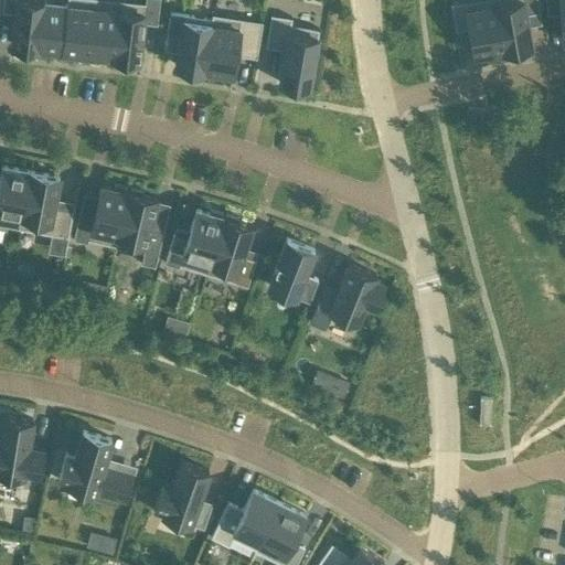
[(11,44),(38,48),(43,1),(44,2),(43,0),(2,0),(1,11),(14,13),(11,44)]
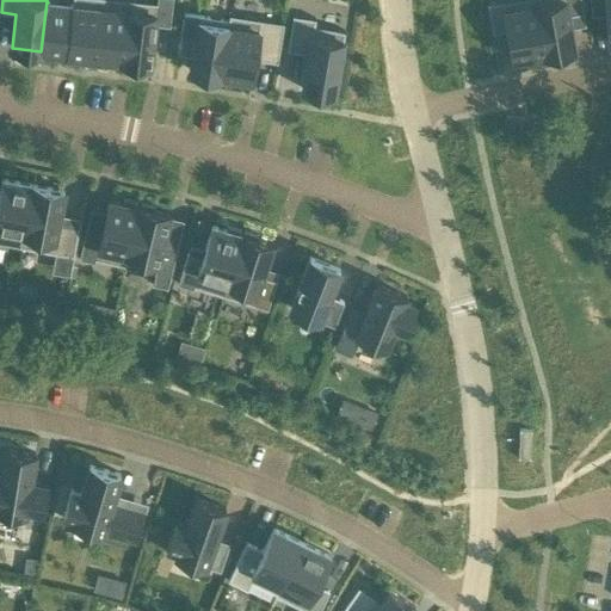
[(67,54),(94,57),(100,0),(72,0),(72,5),(73,5),(67,54)]
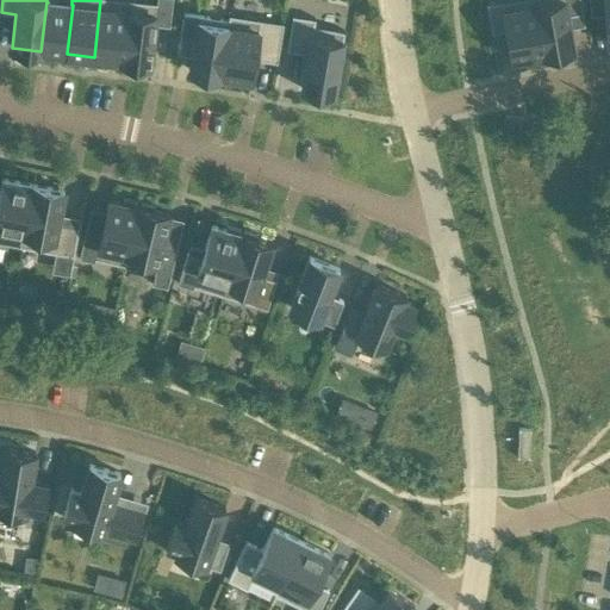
[(122,61),(128,0),(100,0),(94,57),(122,61)]
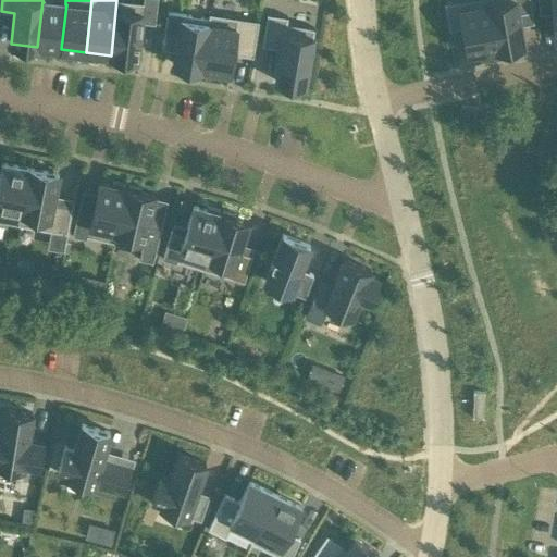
[(143,0),(143,3),(118,0),(116,0),(111,56),(112,56),(111,60),(124,61),(125,57),(136,58),(140,22),(155,24),(157,0),(143,0)]
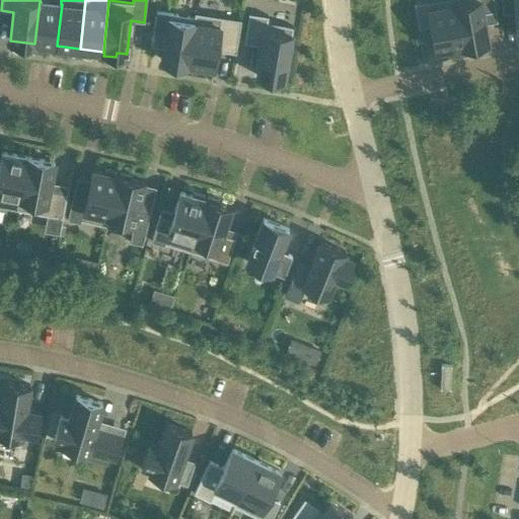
[(436,50),(461,45),(454,4),(452,0),(427,0),(415,2),(419,26),(431,24),(436,50)]
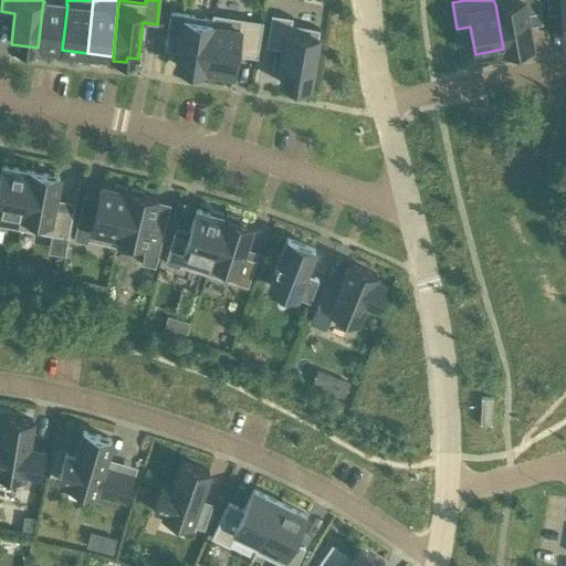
[(515,0),(495,4),(503,49),(503,50),(533,44),(527,18),(542,16),(538,0),(515,0)]
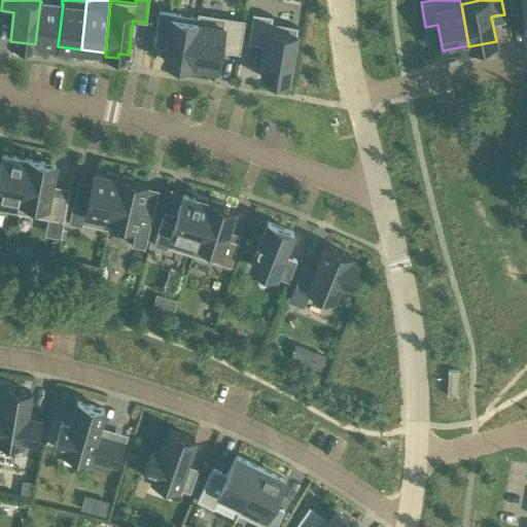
[(40,1),(35,44),(58,46),(63,4),(62,4),(41,2),(40,1)]
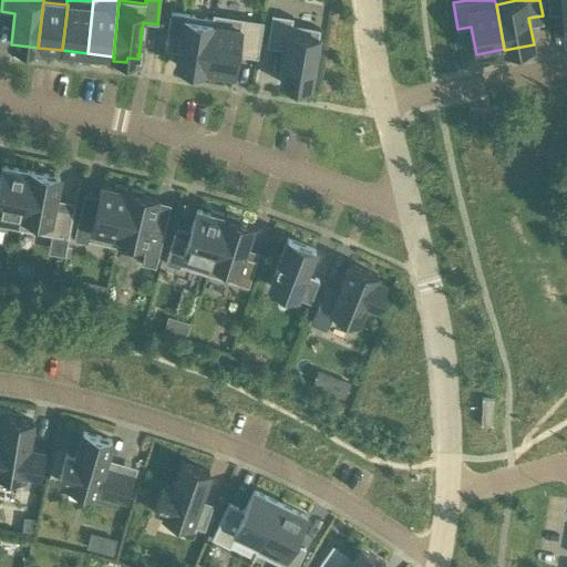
[(213,19),(212,19),(171,12),(164,50),(177,52),(176,64),(204,70),(213,19)]
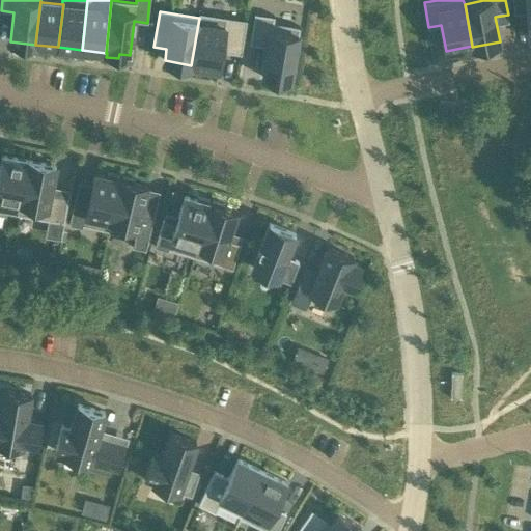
[(191,65),(218,70),(227,17),(199,12),(198,18),(199,18),(191,65)]
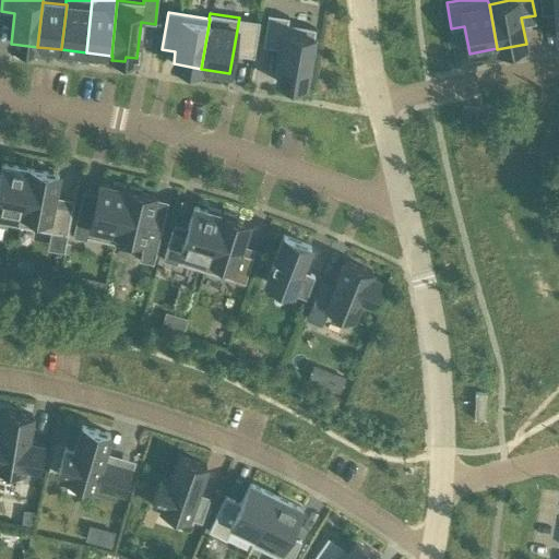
[(282,49),(276,81),(306,85),(314,28),(287,23),(288,16),(268,13),(262,46),(282,49)]
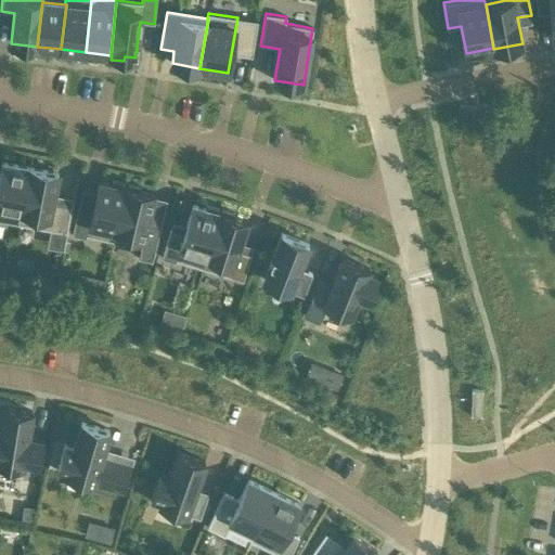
[(0,220),(20,224),(29,167),(2,162),(0,171),(0,220)]
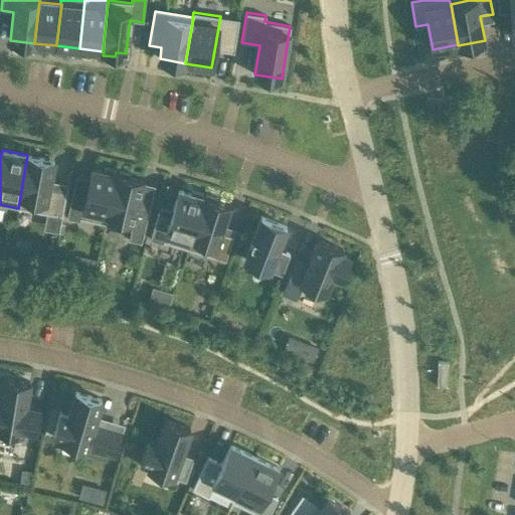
[(53,160),(27,155),(18,208),(61,216),(66,191),(48,188),(53,160)]
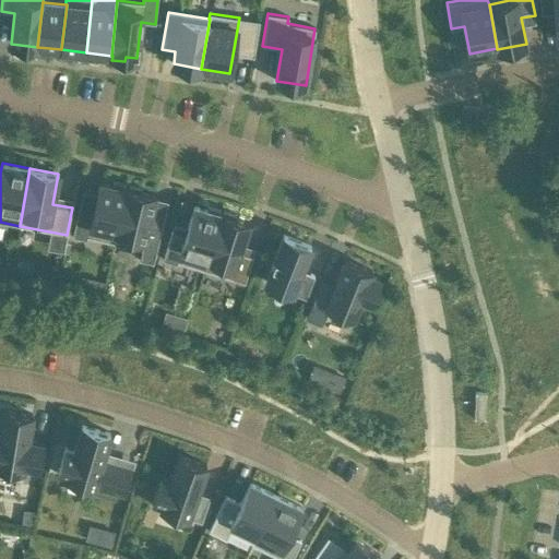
[(87,237),(114,242),(127,189),(125,189),(126,185),(113,181),(111,186),(99,182),(92,212),(79,210),(72,236),(86,239),(87,237)]
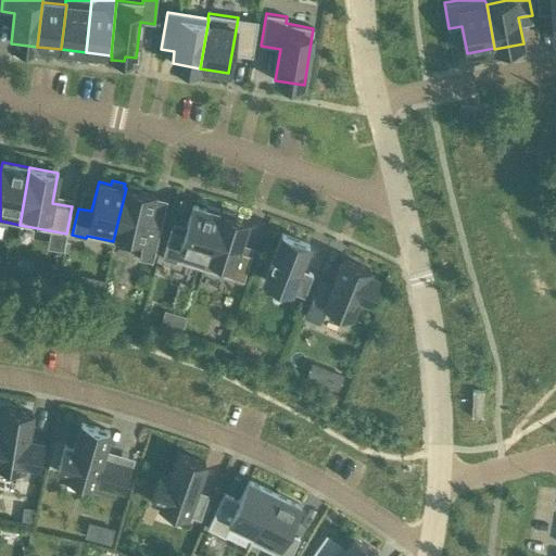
[(126,188),(113,241),(141,248),(139,258),(152,262),(161,227),(147,224),(154,194),(140,191),(141,187),(128,184),(127,188),(126,188)]
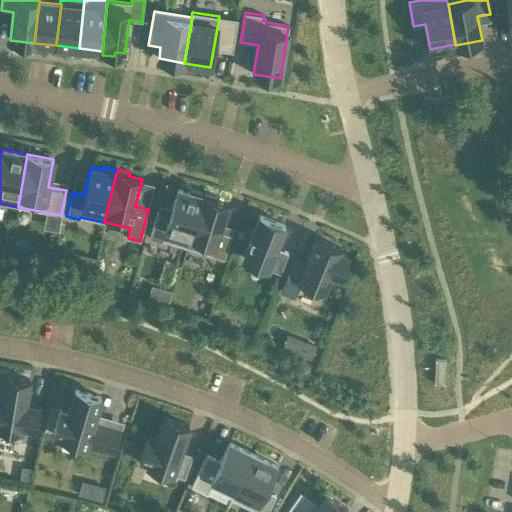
[(162,240),(186,247),(202,196),(200,196),(202,192),(190,188),(189,192),(177,189),(169,215),(157,212),(149,238),(161,241),(162,240)]
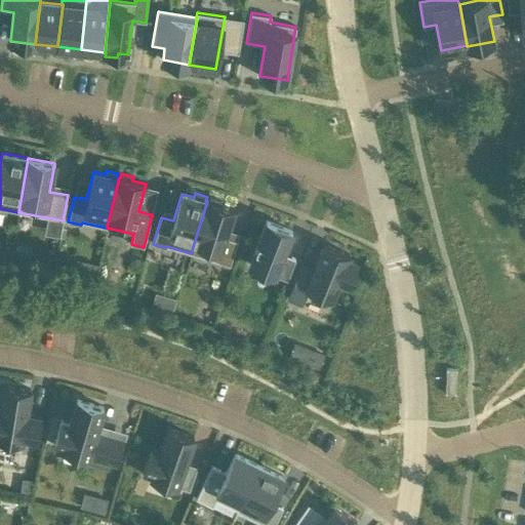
[(208,202),(207,201),(191,253),(230,266),(237,241),(225,237),(233,209),(220,205),(221,201),(209,198),(208,202)]
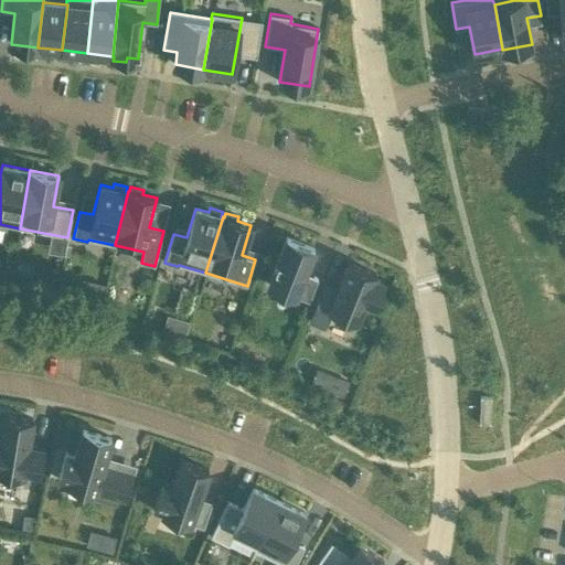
[(315,248),(286,237),(267,285),(309,301),(318,278),(305,273),(315,248)]
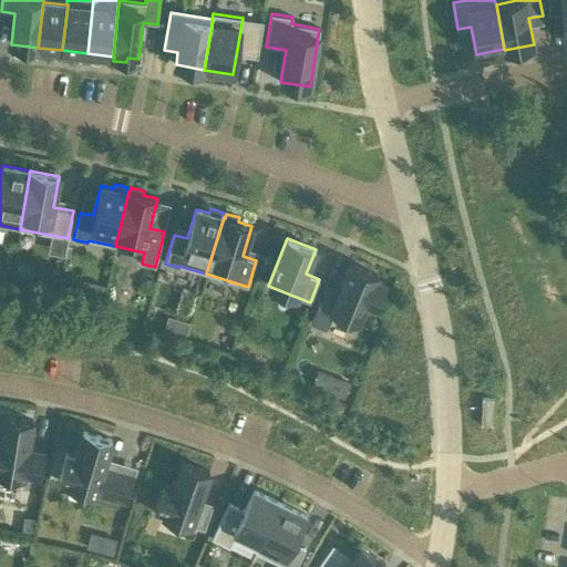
[(310,321),(325,327),(328,319),(354,329),(366,302),(375,306),(385,282),(375,278),(377,275),(349,263),(338,290),(325,286),(310,321)]
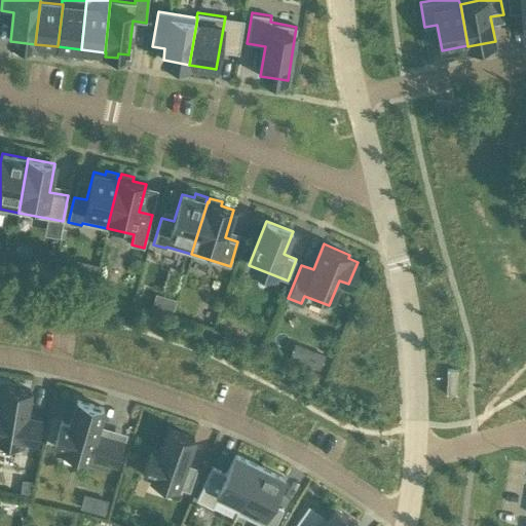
[(306,366),(317,370),(324,354),(312,350),(306,366)]
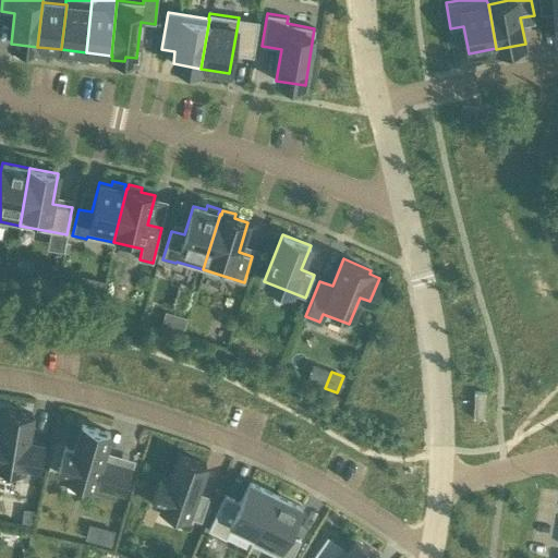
[(485,391),(474,391),(473,417),(484,419),(485,391)]
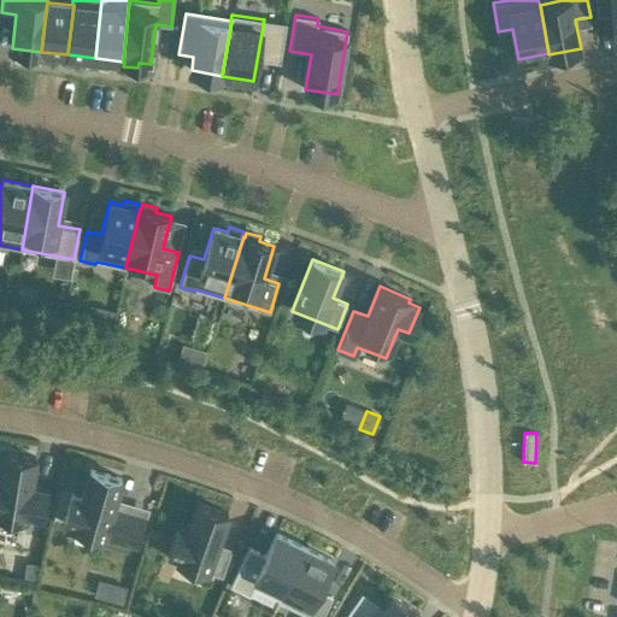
[(10,453),(0,506),(46,515),(51,487),(36,485),(41,458),(10,453)]
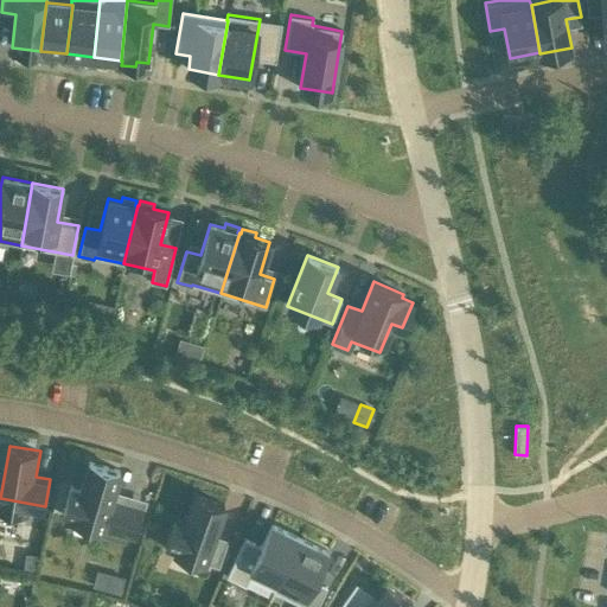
[(132,502),(117,497),(125,471),(95,462),(81,516),(123,528),(132,502)]
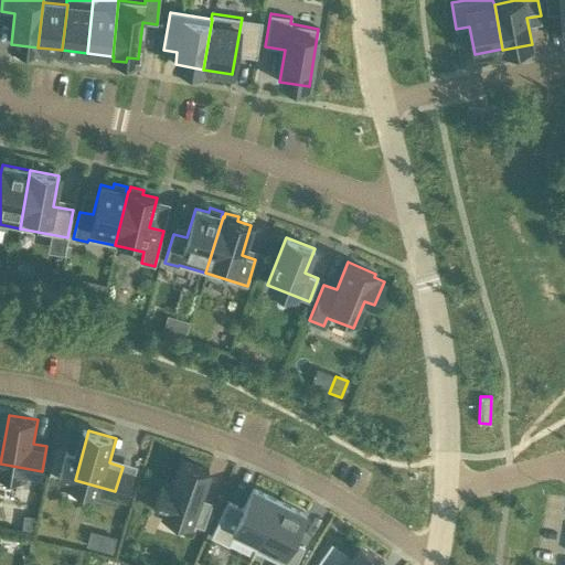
[(155,503),(164,507),(162,512),(204,525),(212,501),(198,497),(208,467),(180,459),(172,484),(162,481),(155,503)]
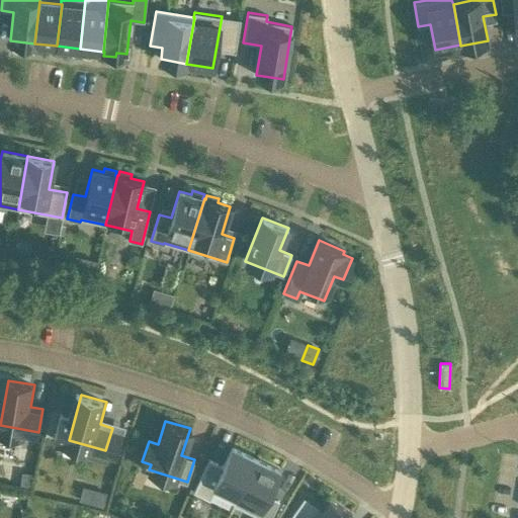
[(234,447),(224,469),(211,463),(200,486),(212,491),(216,485),(239,497),(258,459),(234,447)]
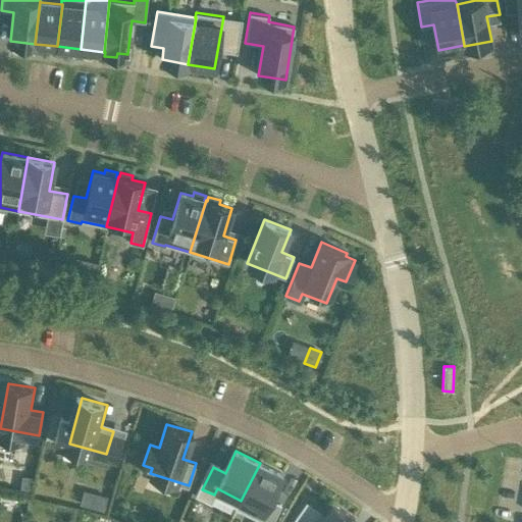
[(282,474),(260,463),(241,501),(264,511),(260,518),(268,521),(272,521),(283,502),(271,496),(282,474)]
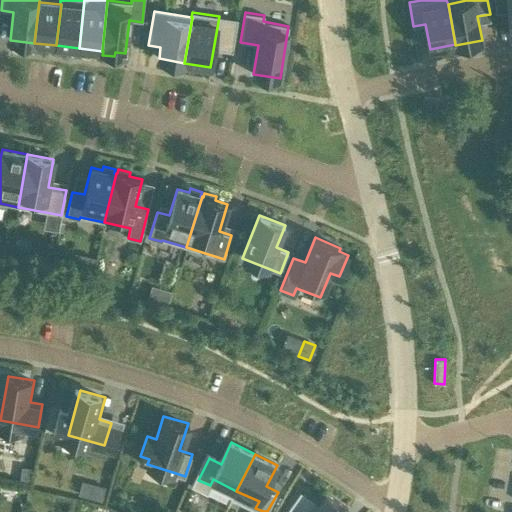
[(101,500),(105,487),(82,480),(78,493),(101,500)]
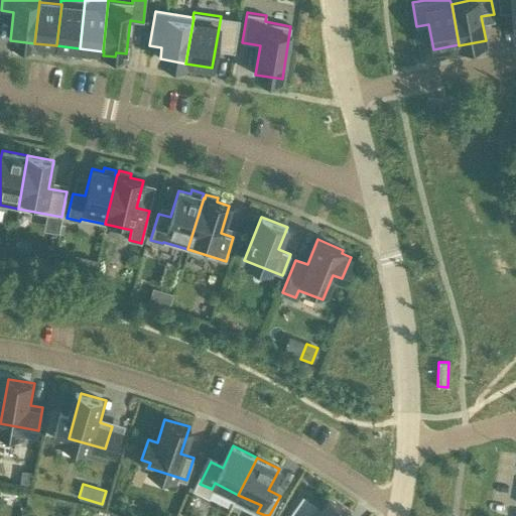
[(347,515),(350,512),(330,497),(315,515),(347,515)]
